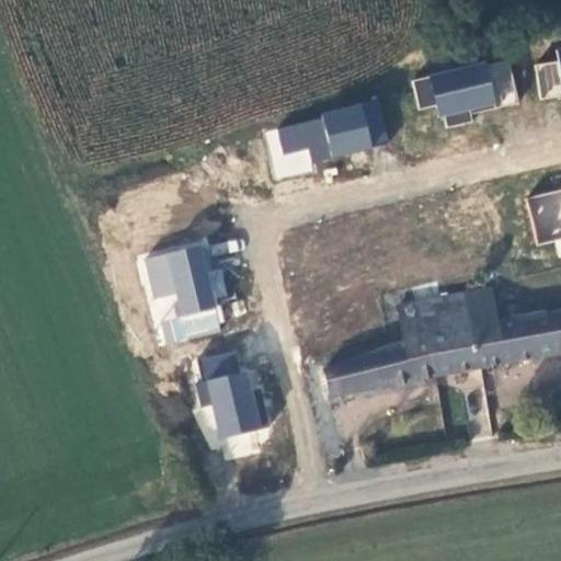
[(560,48),(557,49),(560,63),(560,64),(534,67),(542,103),(560,100),(560,48)]
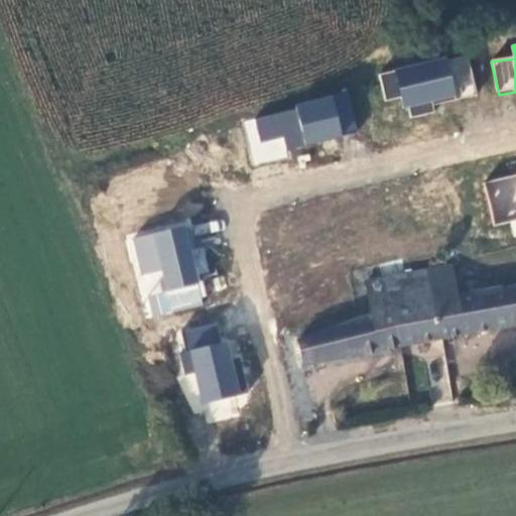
[(479,94),(469,55),(377,76),(386,101),(401,98),(408,120),(434,113),(434,102),(479,94)]
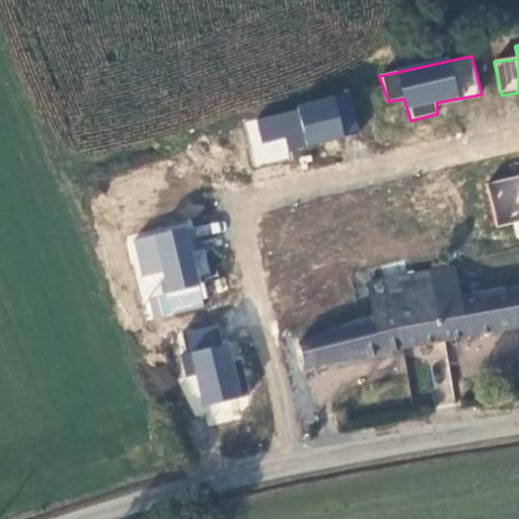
[(362,132),(348,88),(238,120),(253,165),(362,132)]
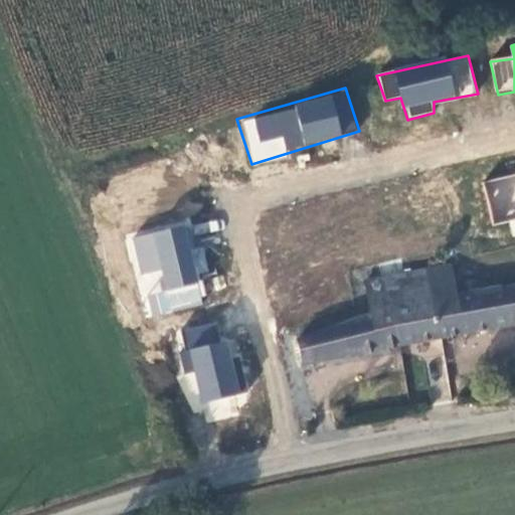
[(200,173),(190,138),(111,164),(124,198),(144,191),(148,204),(164,199),(160,186),(200,173)]
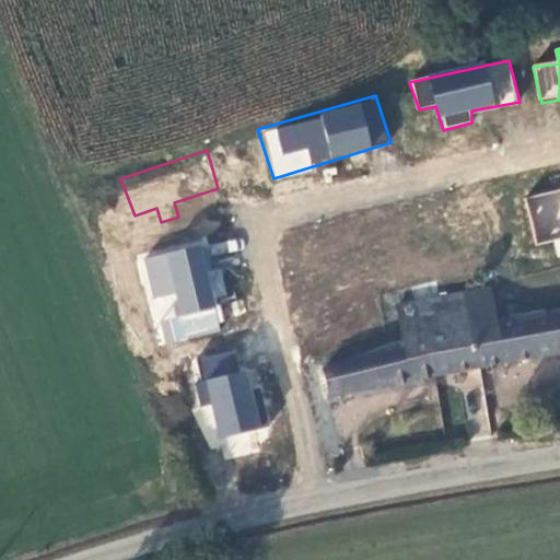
[(559,187),(524,196),(537,243),(559,237),(559,187)]
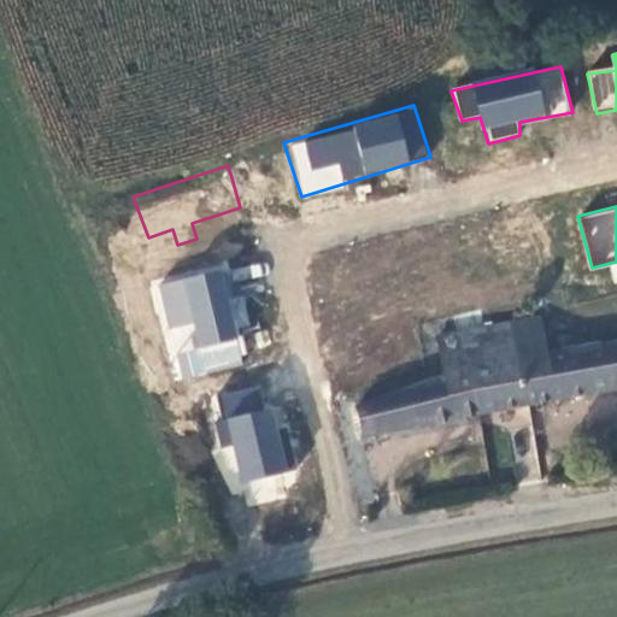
[(228,264),(159,282),(183,380),(248,362),(228,264)]
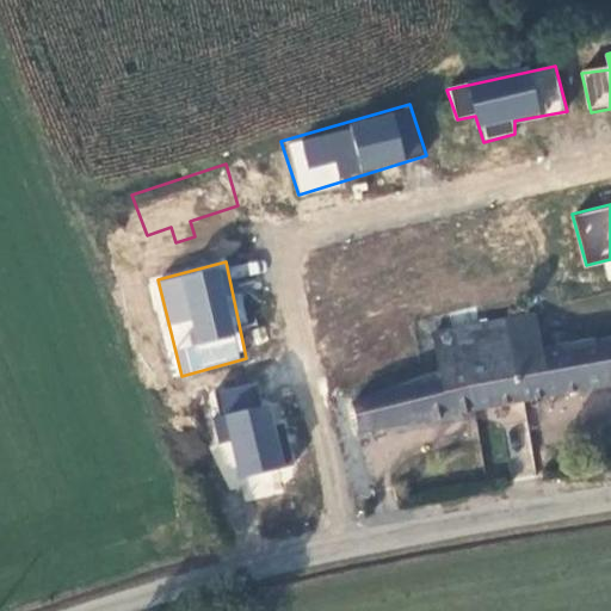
[(534,318),(432,333),(439,380),(353,397),(362,431),(610,386),(610,340),(596,343),(594,340),(538,350),(534,318)]
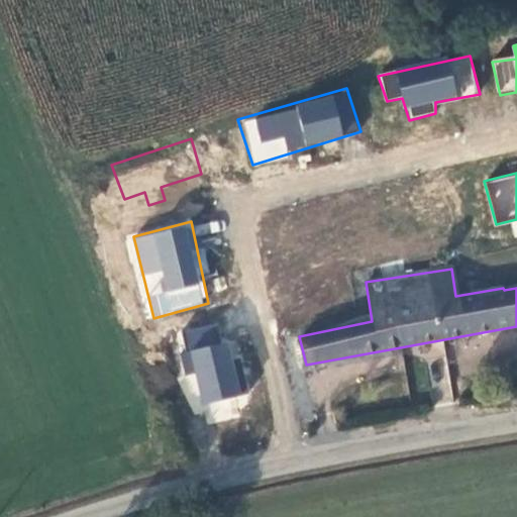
[(217,320),(184,329),(202,405),(255,394),(244,355),(235,358),(230,339),(222,342),(217,320)]
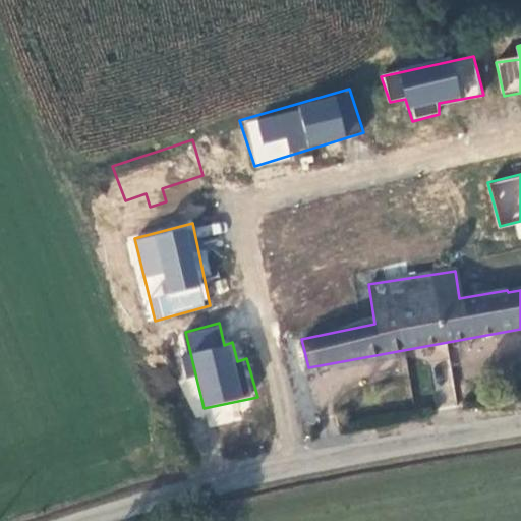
All buildings are outlined.
